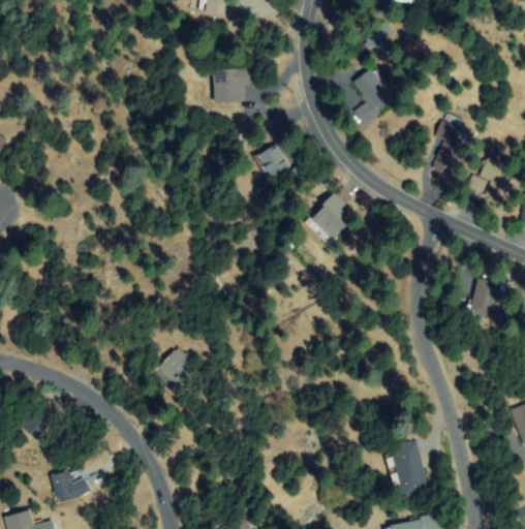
[(229,18),(198,9),(201,0),(225,0),(225,2),(234,4),(229,18)]
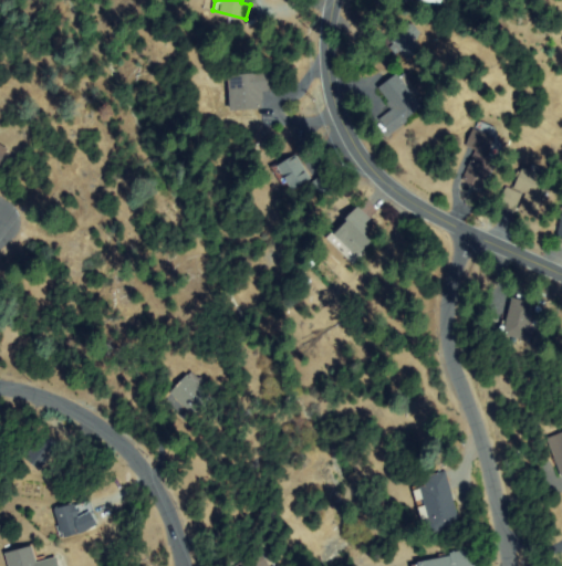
[(417,48),(405,60),(397,52),(395,55),(386,45),(406,24),(415,33),(409,40),(417,48)]
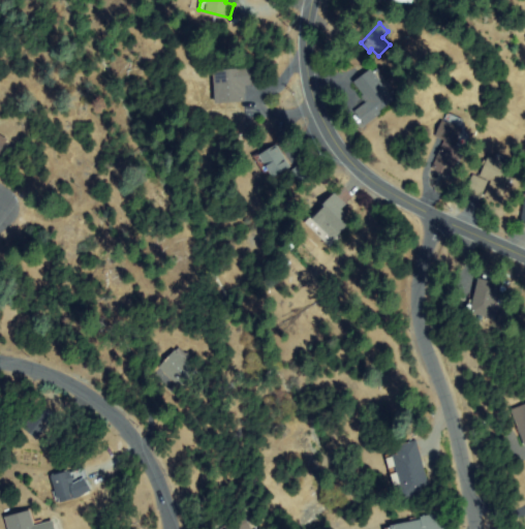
[(209,75),(253,65),(255,72),(261,70),(264,80),(238,86),(241,98),(216,104),(209,75)]
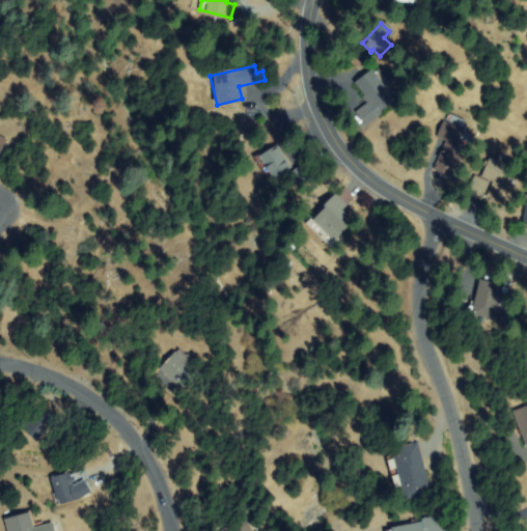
[(363,123),(354,112),(366,103),(352,83),(369,71),(392,102),(363,123)]
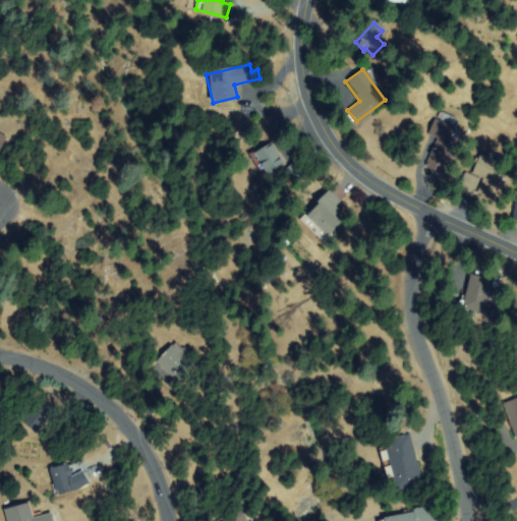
[(452,150),(440,174),(422,165),(436,139),(425,134),(432,121),(451,130),(445,141),(450,143),(448,148),(452,150)]
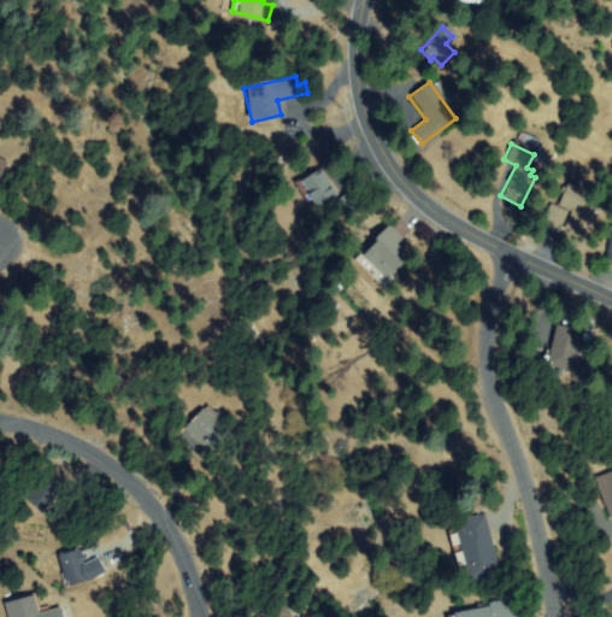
[(318,169),(334,195),(311,210),(295,182),(318,169)]
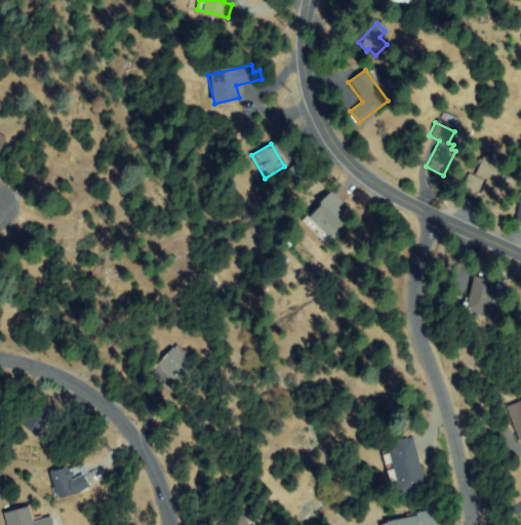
[(486,180),(472,171),(481,156),(508,173),(489,202),(477,194),(486,180)]
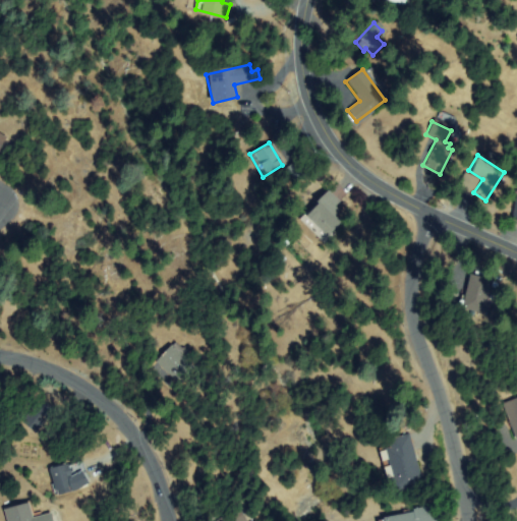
[(292,183),(283,169),(294,162),(303,175),(292,183)]
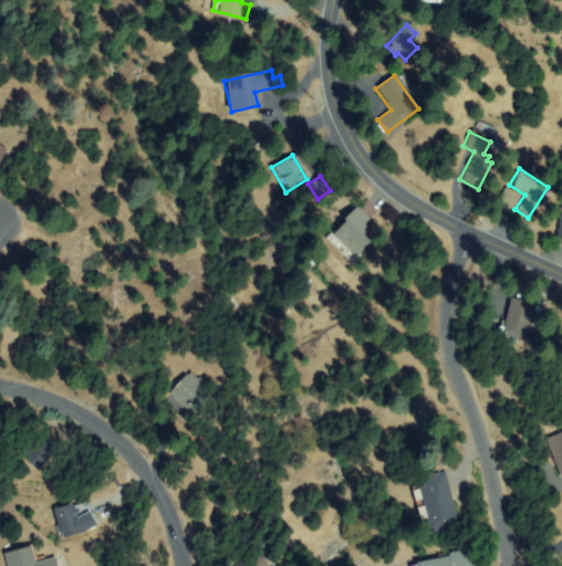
[(495,205),(502,188),(517,195),(510,211),(495,205)]
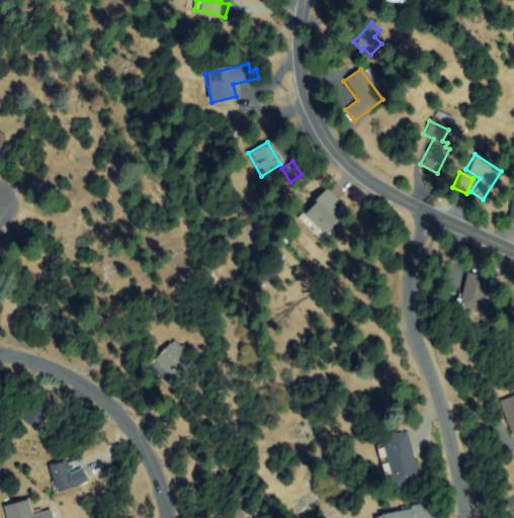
[(334,222),(322,236),(303,220),(325,192),(337,202),(327,216),(334,222)]
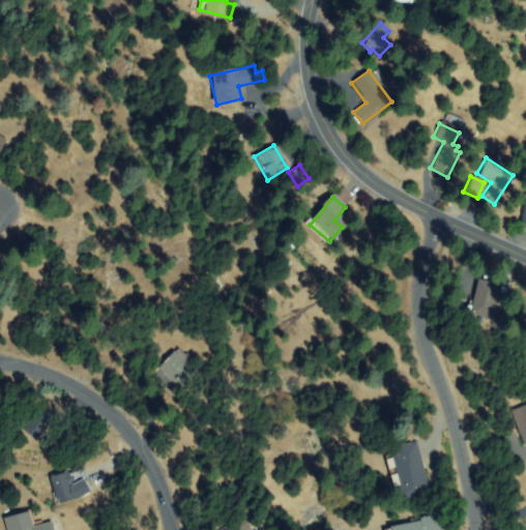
[(468,311),(478,280),(498,287),(488,318),(468,311)]
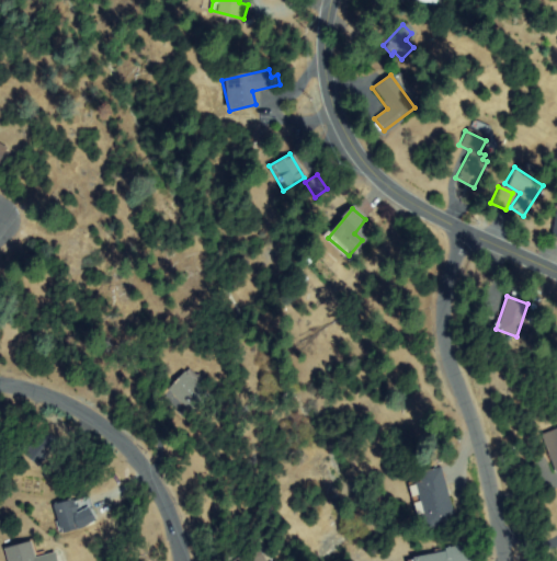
[(188,370),(208,398),(189,413),(168,386),(188,370)]
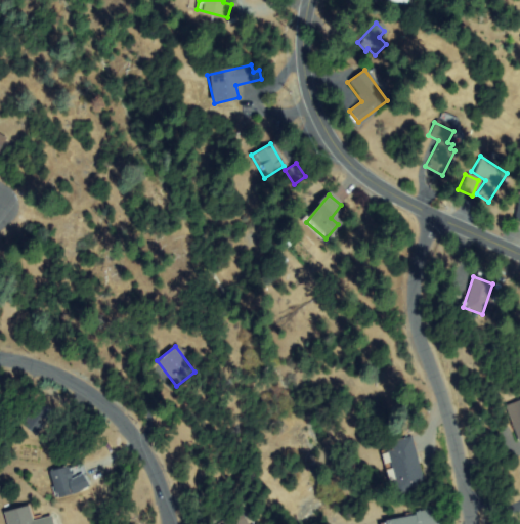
[(519,440),(519,441),(507,406),(519,400),(519,440)]
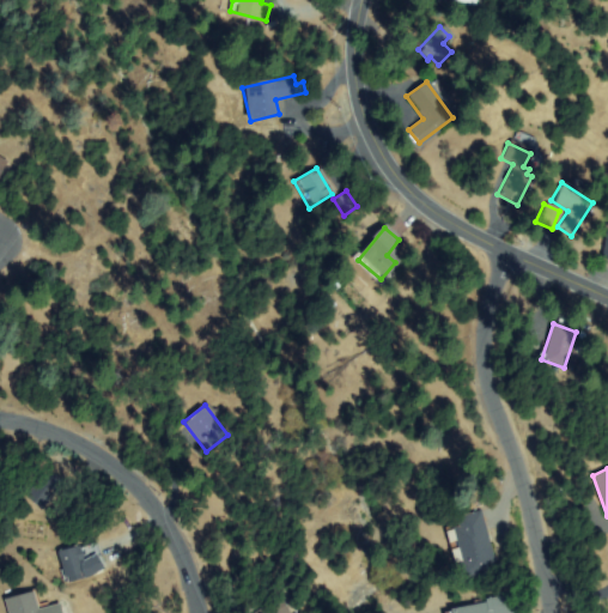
[(37,509),(23,491),(48,472),(62,490),(37,509)]
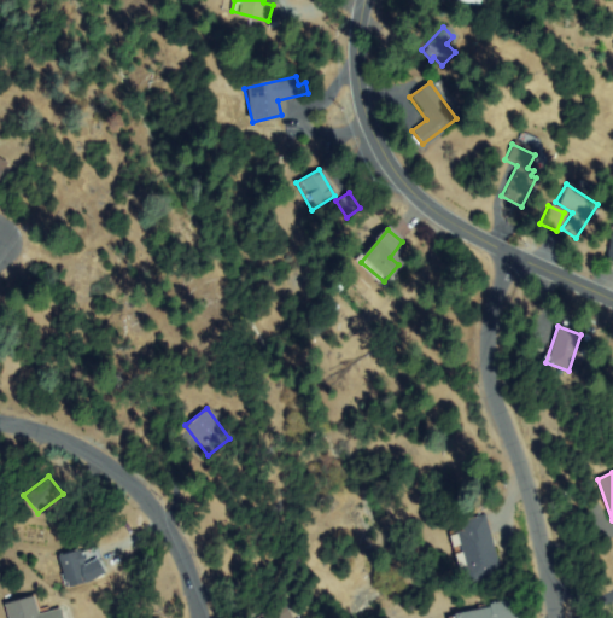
[(466,583),(448,529),(479,518),(498,572),(466,583)]
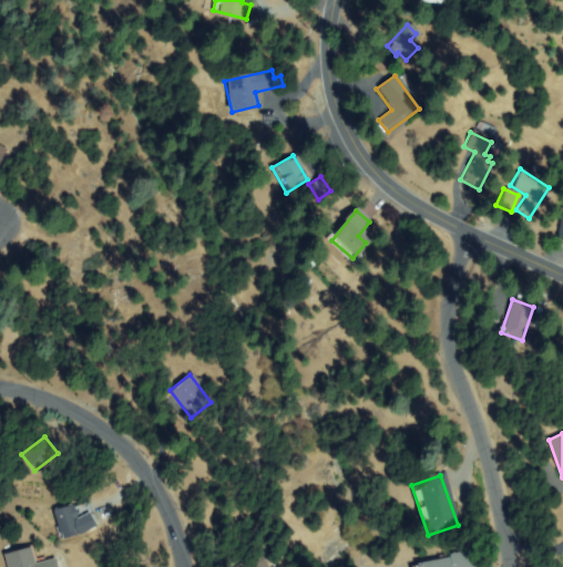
[(93,531),(58,538),(52,511),(88,503),(93,531)]
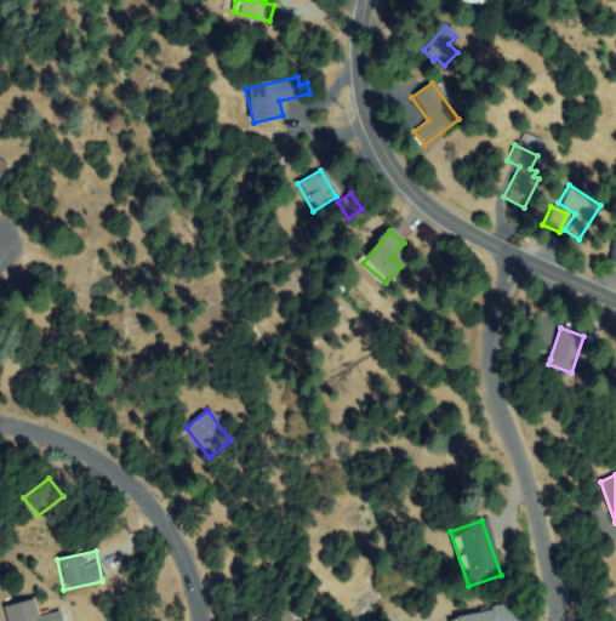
[(55,613),(57,620),(7,620),(4,609),(30,599),(38,619),(55,613)]
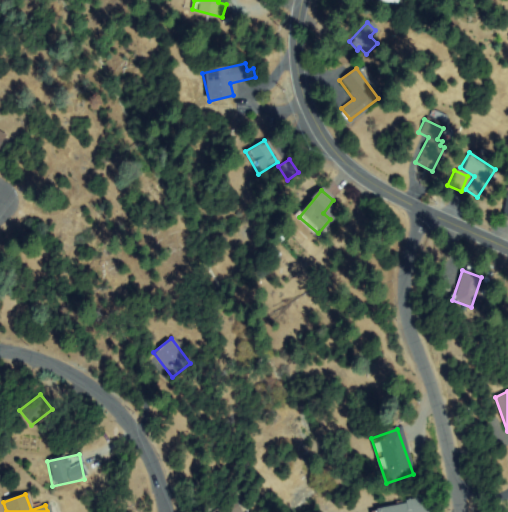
[(375,511),(375,509),(426,498),(428,511),(375,511)]
